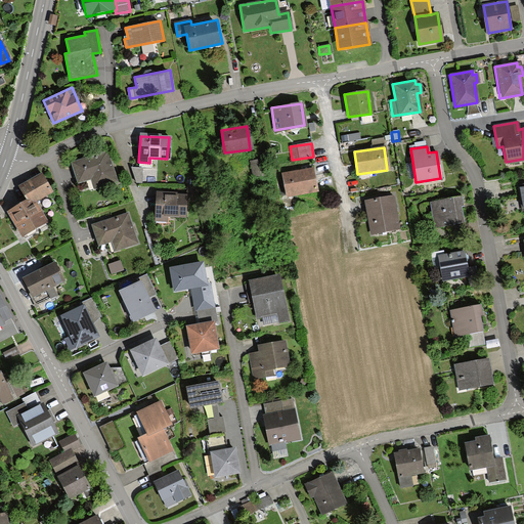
[(105,151),(70,162),(76,181),(89,177),(91,186),(114,179),(105,151)]
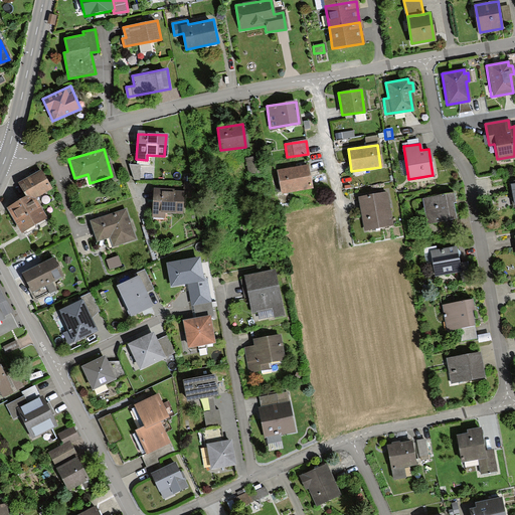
[(261,154),(246,156),(248,170),(263,168),(261,154)]
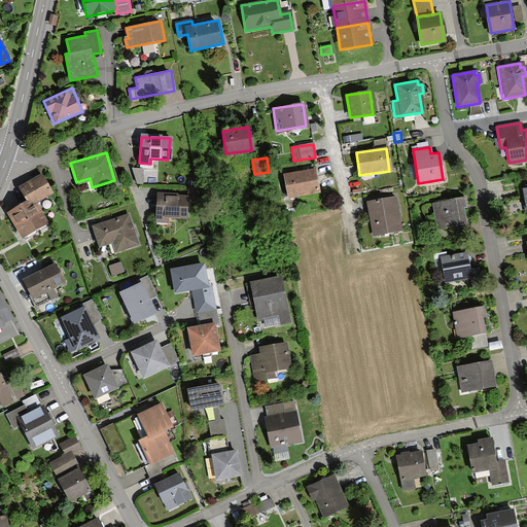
[(137,184),(145,184),(145,169),(137,169),(137,184)]
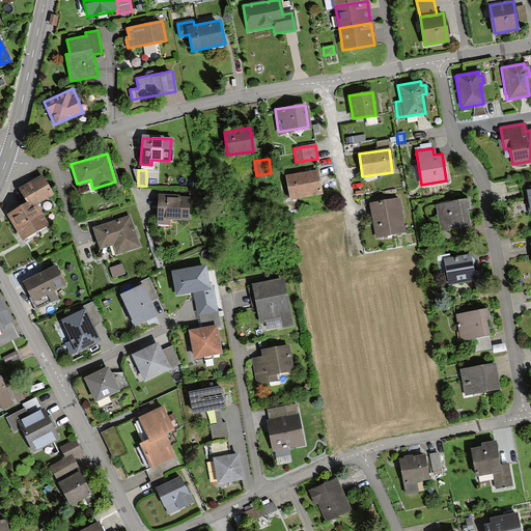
[(316,170),(285,175),(288,198),(319,193),(316,170)]
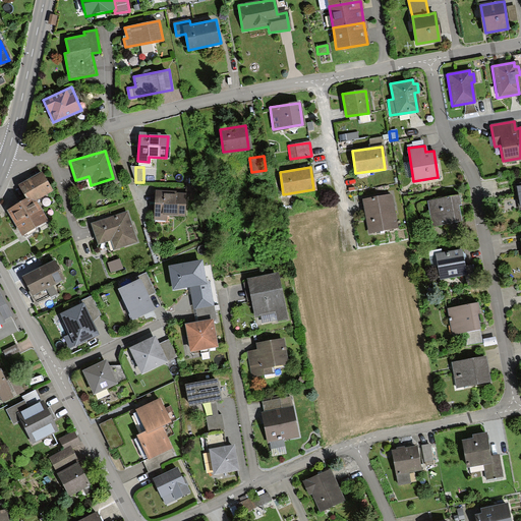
[(18,184),(26,198),(37,200),(54,190),(42,171),(18,184)]
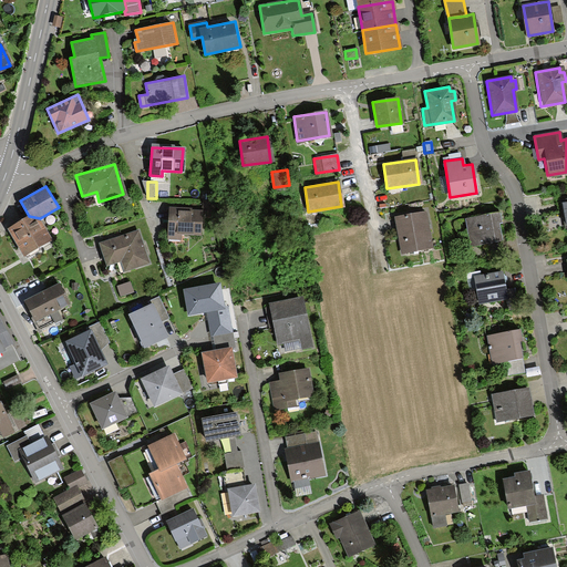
[(199,202),(199,208),(199,216),(210,216),(210,202),(199,202)]
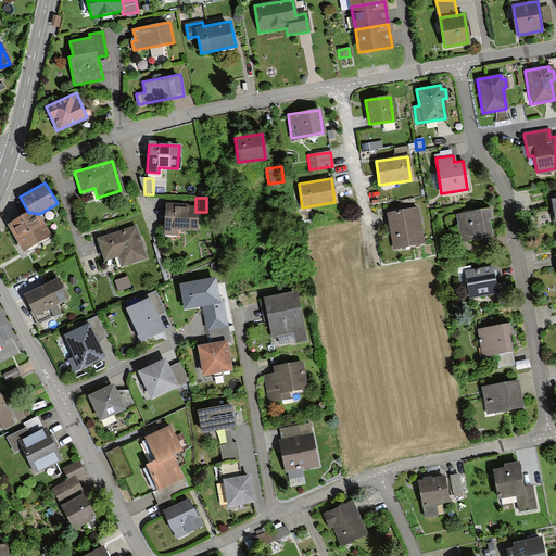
[(196,204),(164,204),(163,235),(175,236),(175,230),(196,230),(196,212),(196,204)]
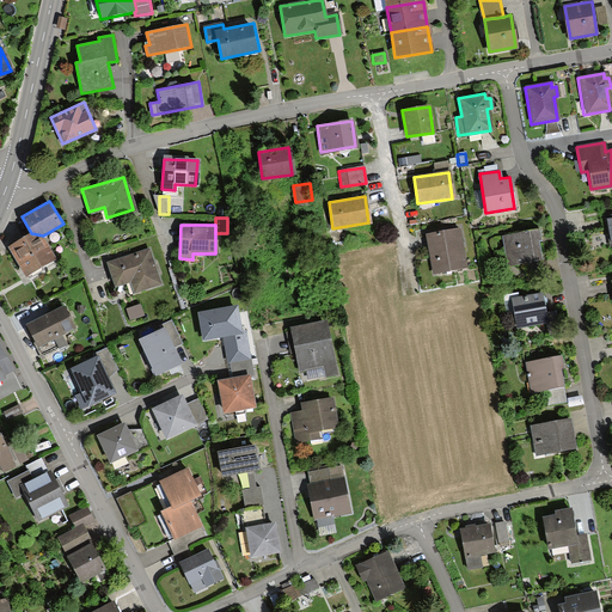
[(458,230),(426,236),(432,274),(465,269),(458,230)]
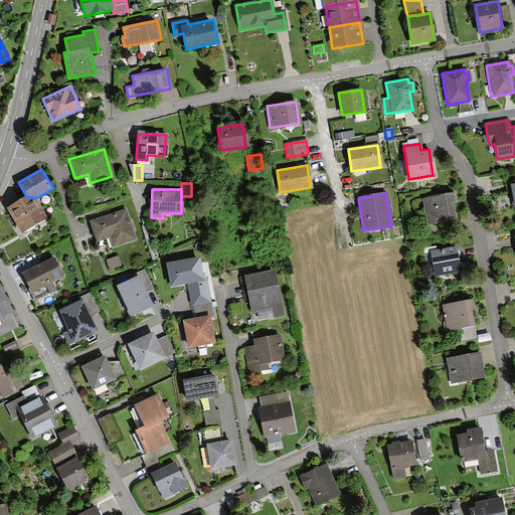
[(452,194),(421,199),(425,222),(452,217),(450,202),(454,201),(452,194)]
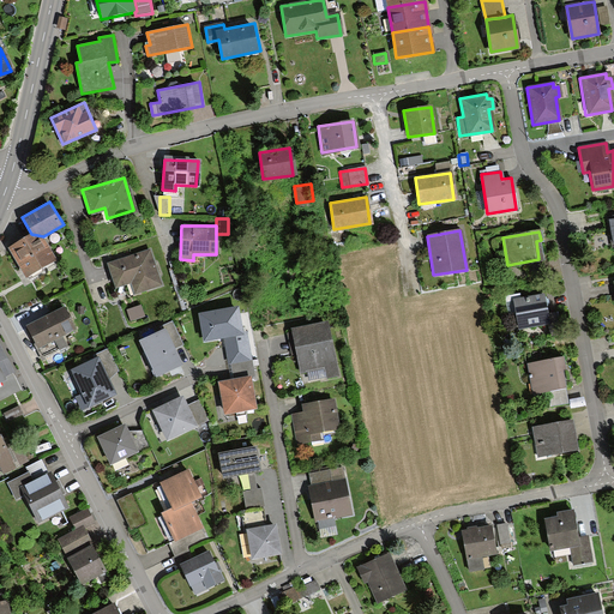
[(31,234),(8,247),(26,278),(56,259),(43,236),(31,234)]
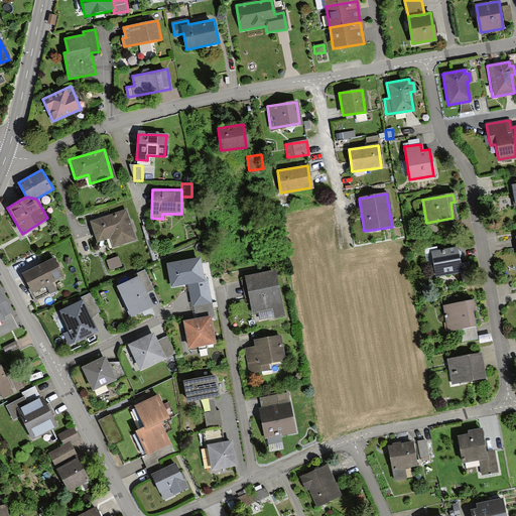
[(136,238),(126,209),(91,221),(98,242),(110,238),(113,246),(136,238)]
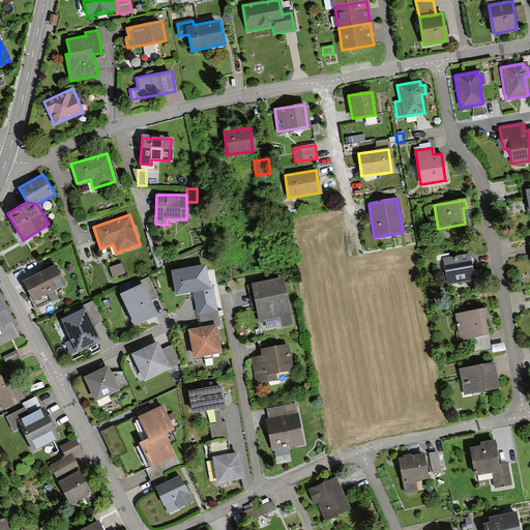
[(472,282),(473,291),(482,289),(479,266),(470,267),(468,253),(436,257),(438,273),(445,272),(446,285),(472,282)]
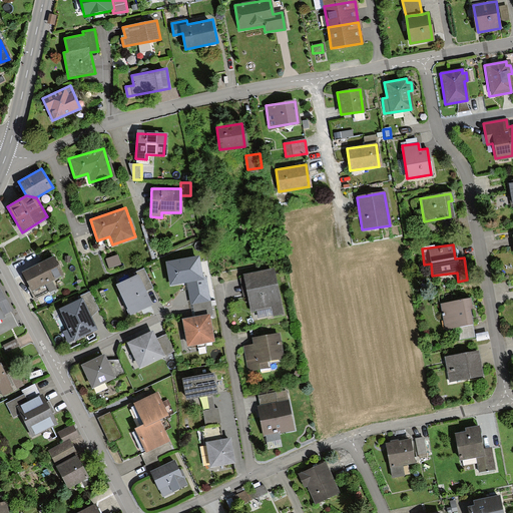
[(121,264),(118,253),(106,259),(110,268),(121,264)]
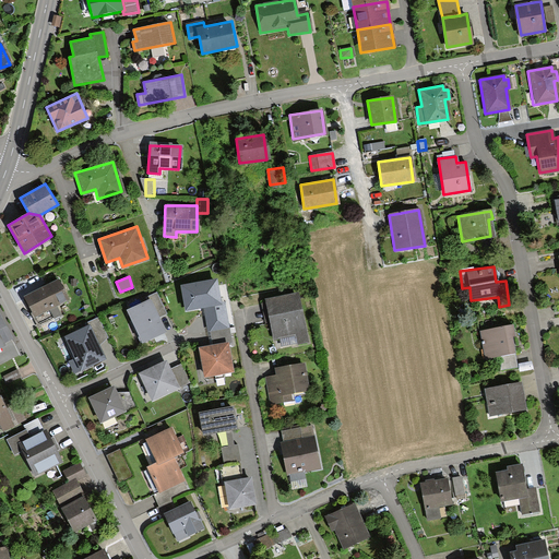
[(70,300),(60,278),(24,296),(38,326),(62,314),(58,306),(70,300)]
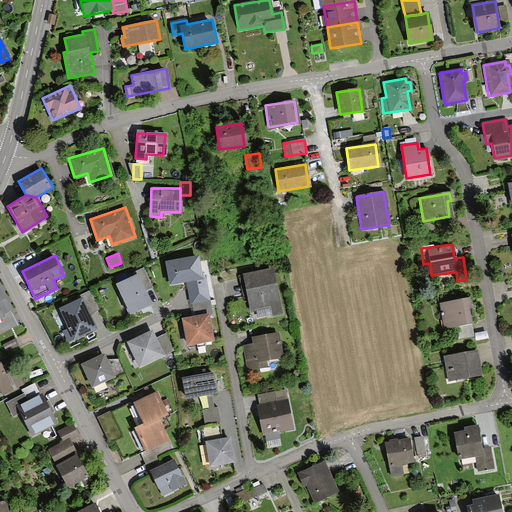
[(185,281),(200,278),(196,257),(164,262),(167,284),(185,281)]
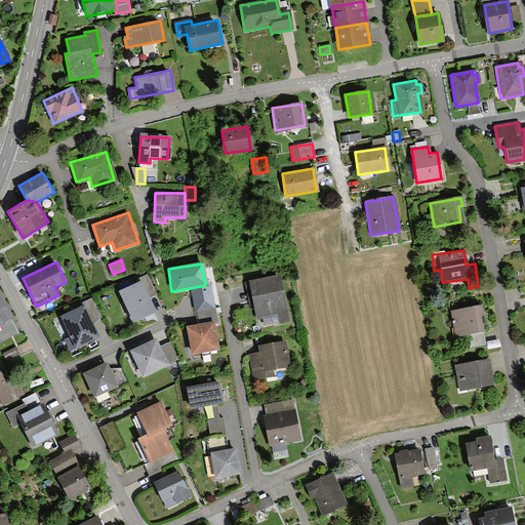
[(278,276),(248,282),(254,319),(277,315),(278,324),(287,323),(278,276)]
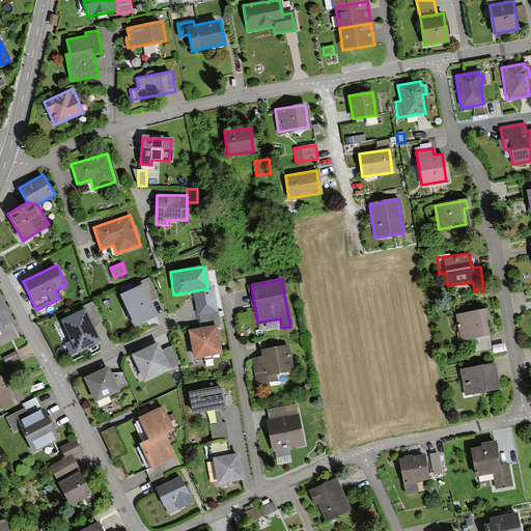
[(149,282),(141,285),(147,300),(156,297),(149,282)]
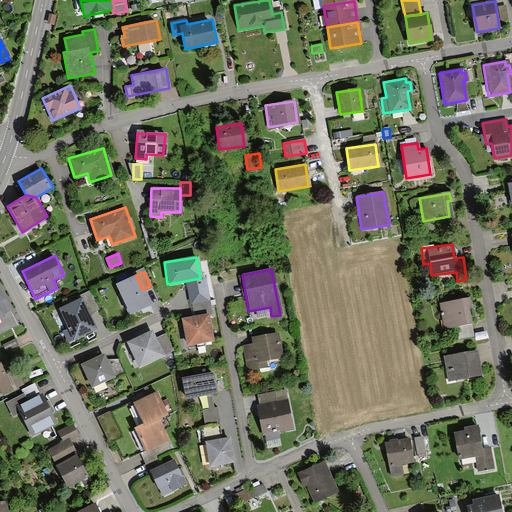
[(136,275),(115,285),(128,314),(149,304),(142,289),(136,275)]
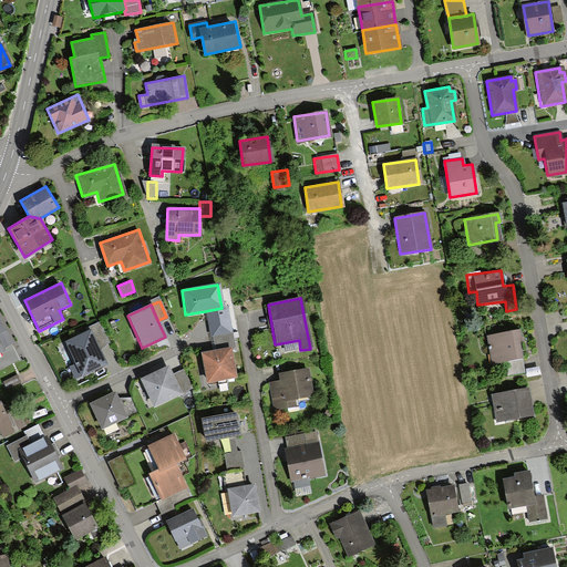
[(222,308),(205,311),(208,337),(212,337),(230,333),(226,308),(222,308)]
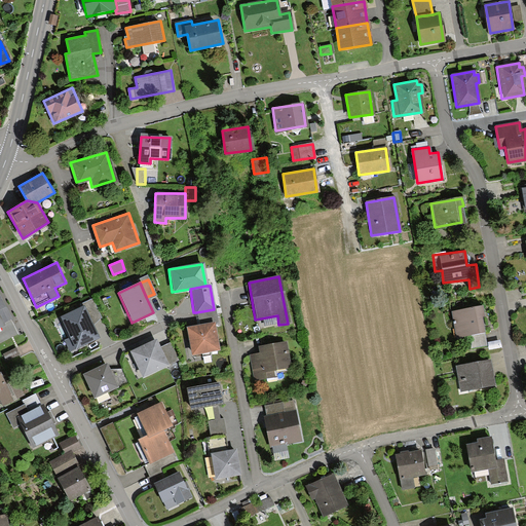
[(0,326),(12,320),(13,320),(0,292),(0,326)]
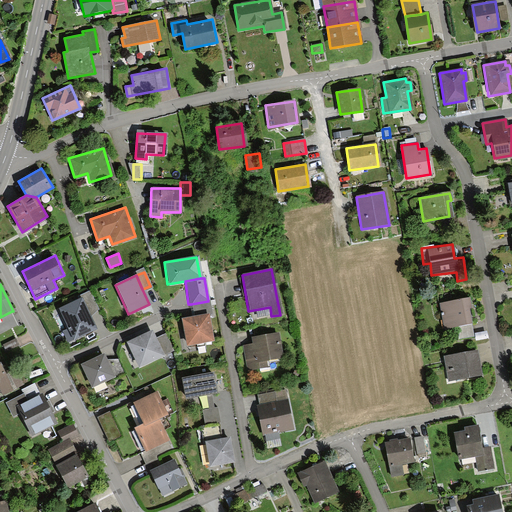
[(89,293),(79,297),(86,312),(96,307),(89,293)]
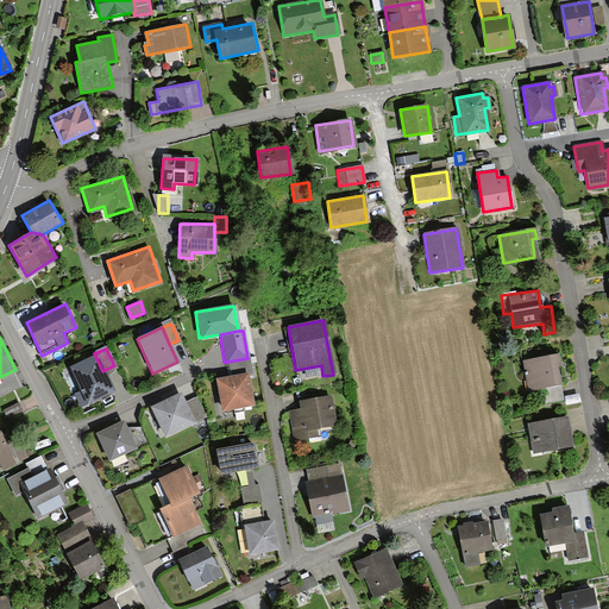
[(94,353),(67,366),(80,391),(73,395),(79,407),(112,391),(102,371),(94,353)]
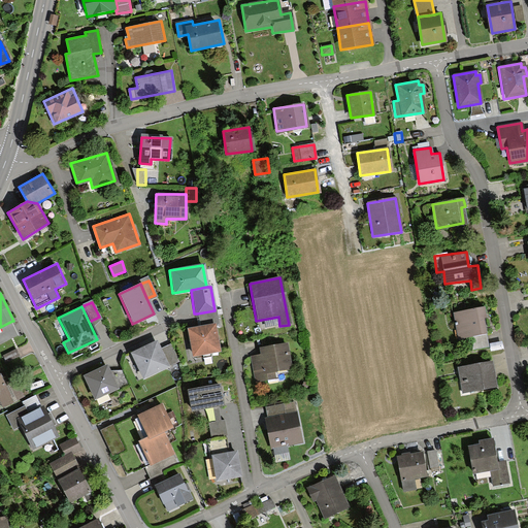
[(482,307),(454,311),(458,339),(470,338),(486,336),(482,307)]
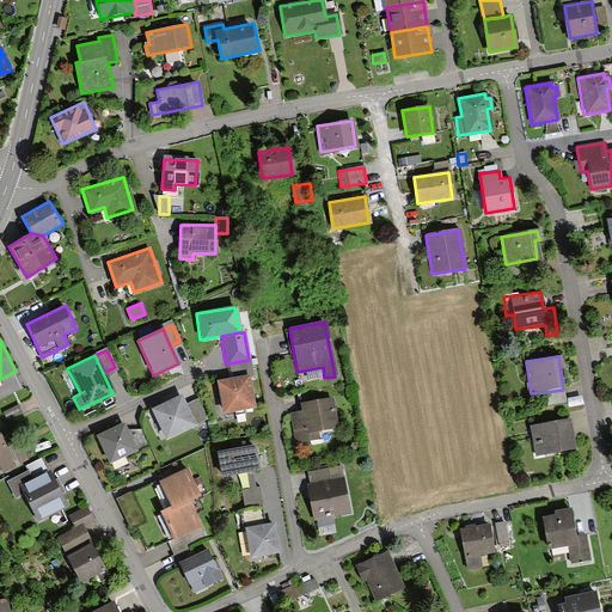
[(251,374),(249,360),(228,363),(231,378),(248,375),(251,374)]
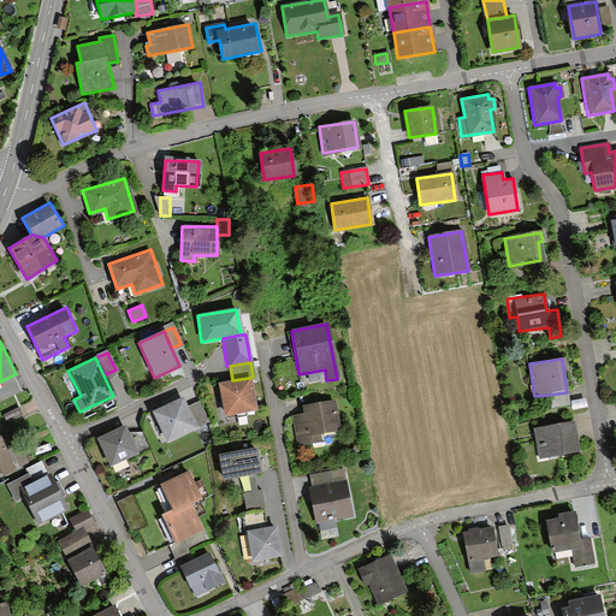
[(15,374),(0,381),(0,402),(22,391),(15,374)]
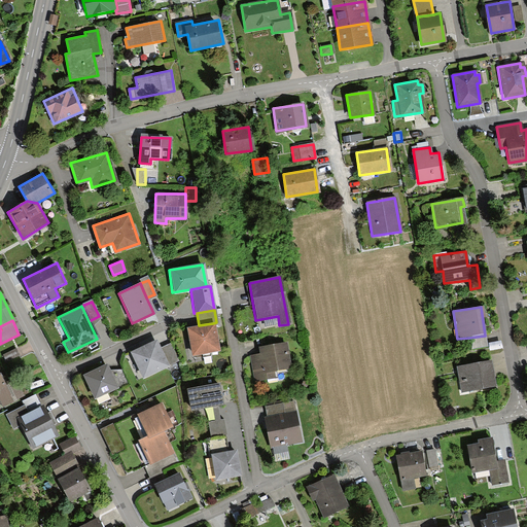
[(199,325),(186,327),(190,354),(217,350),(213,323),(199,325)]
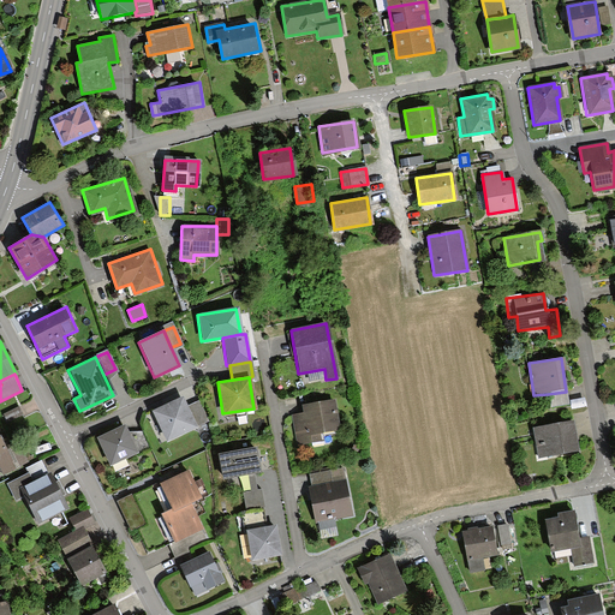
[(568,405),(566,392),(548,394),(550,407),(568,405)]
